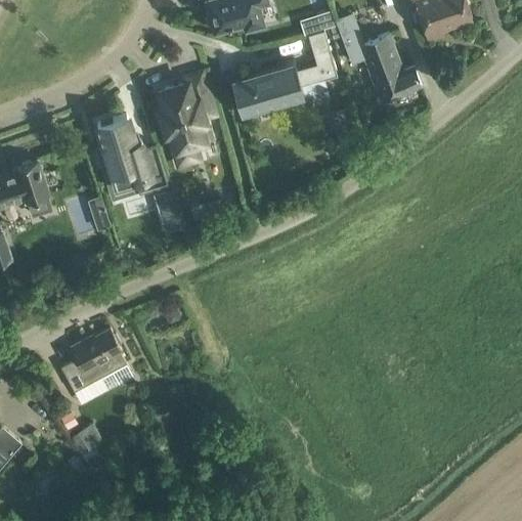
[(208,0),(213,14),(209,15),(213,30),(216,29),(217,31),(247,23),(248,28),(264,24),(259,4),(269,1),(268,0),(208,0)]
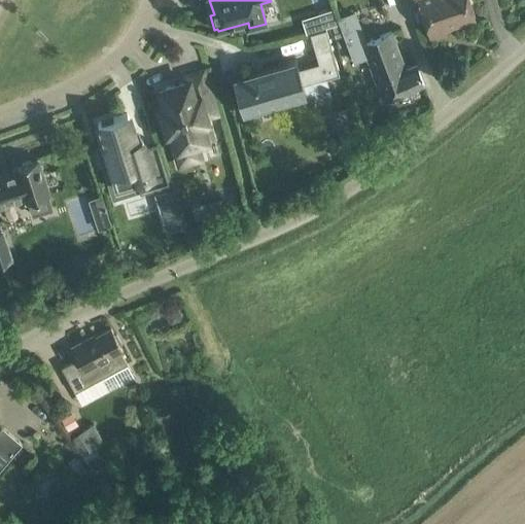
[(419,0),(430,35),(476,22),(468,0),(419,0)]
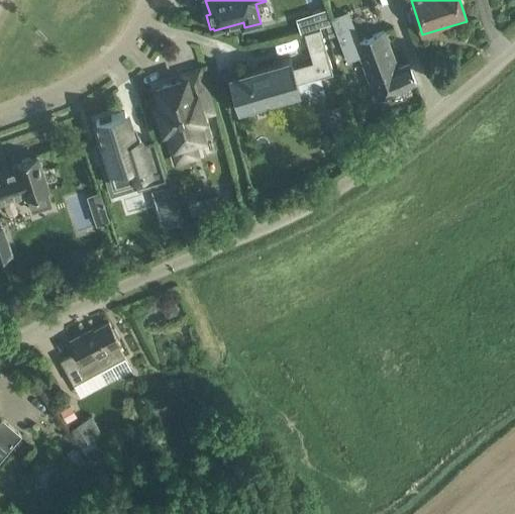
[(329,27),(326,15),(317,18),(320,30),(329,27)]
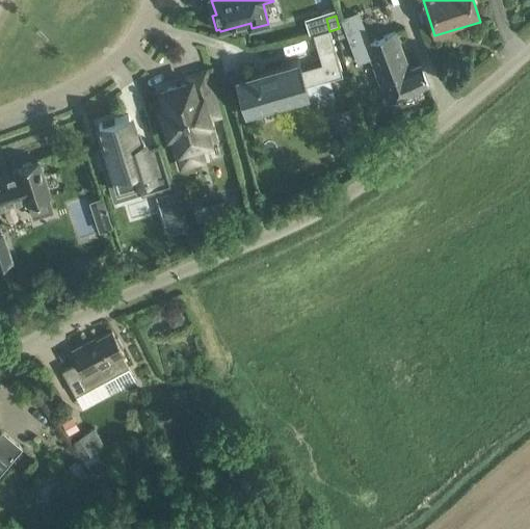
[(370,60),(381,86),(389,105),(429,88),(422,71),(413,75),(396,34),(354,52),(360,64),(370,60)]
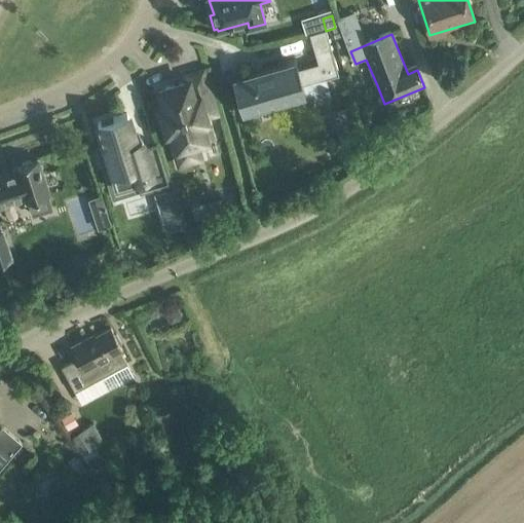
[(297,61),(237,78),(233,79),(238,98),(244,116),(260,111),(259,110),(305,97),(302,88),(340,78),(333,50),(316,55),(320,66),(300,71),(297,61)]
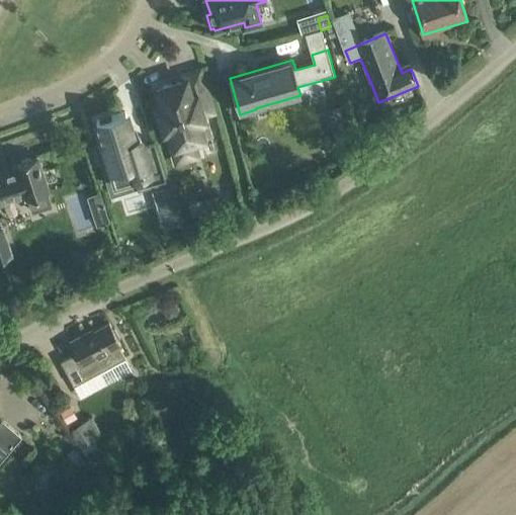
[(192,98),(187,81),(157,91),(163,107),(158,109),(166,135),(170,133),(175,150),(211,139),(202,110),(213,107),(209,95),(198,98),(198,96),(192,98)]
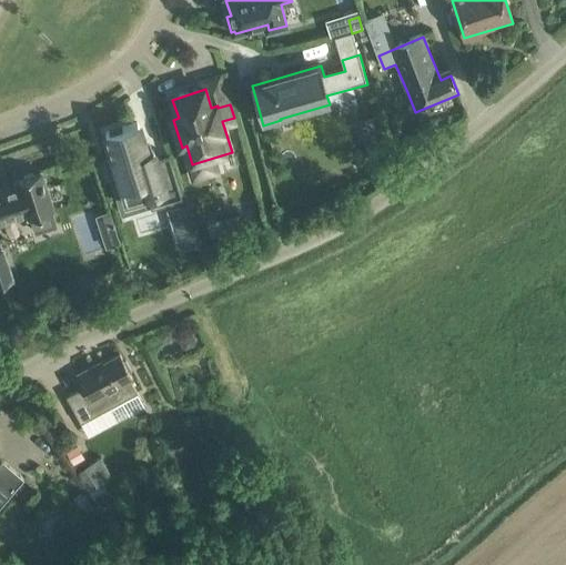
[(153,210),(183,201),(171,158),(158,162),(155,153),(148,155),(139,127),(107,135),(128,204),(149,198),(153,210)]
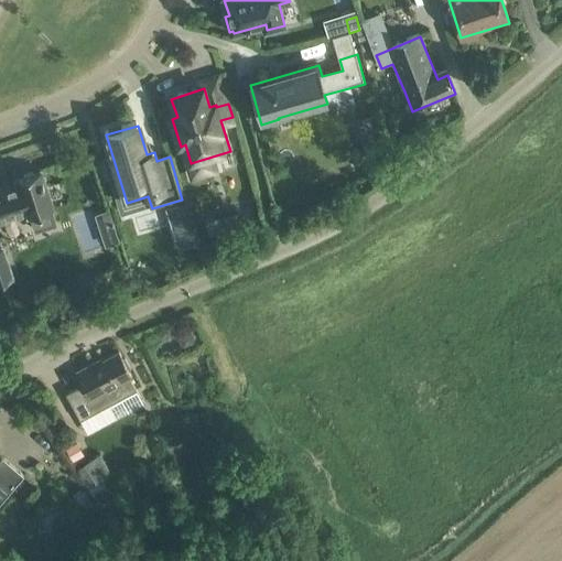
[(53,211),(46,190),(41,173),(19,180),(21,189),(6,193),(4,191),(0,192),(0,222),(29,213),(31,218),(32,217),(36,234),(56,227),(52,212),(53,211)]
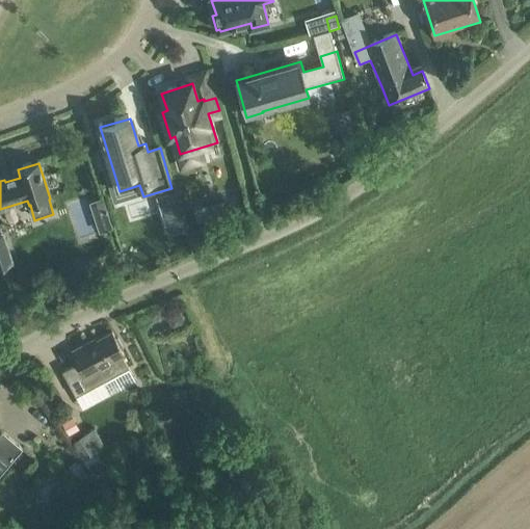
[(222,203),(194,211),(199,225),(227,216),(222,203)]
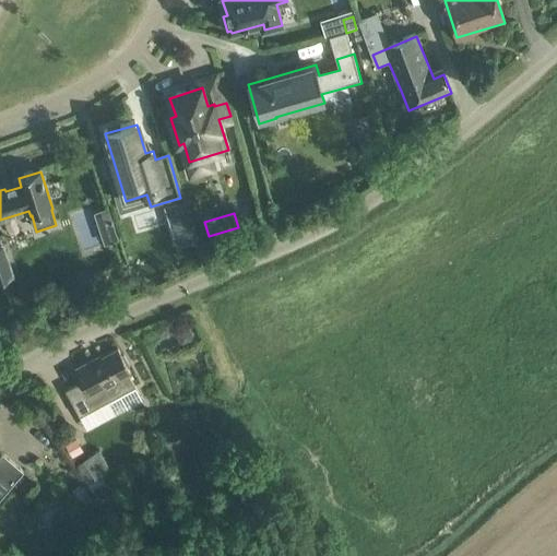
[(189,233),(174,237),(178,251),(193,247),(189,233)]
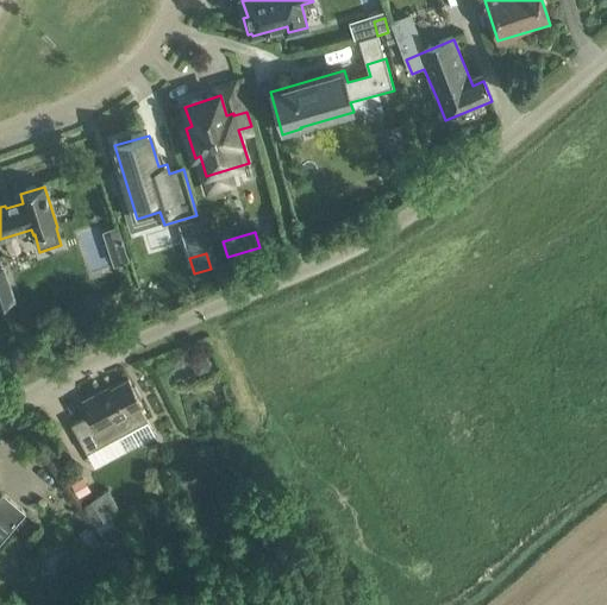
[(129,254),(112,260),(116,270),(131,264),(129,254)]
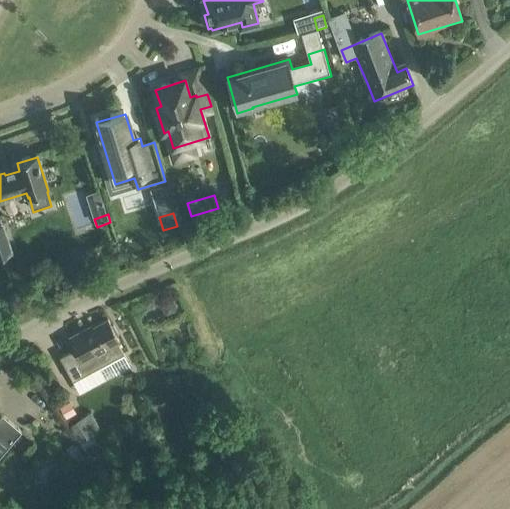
[(0,259),(12,256),(3,227),(0,228),(0,259)]
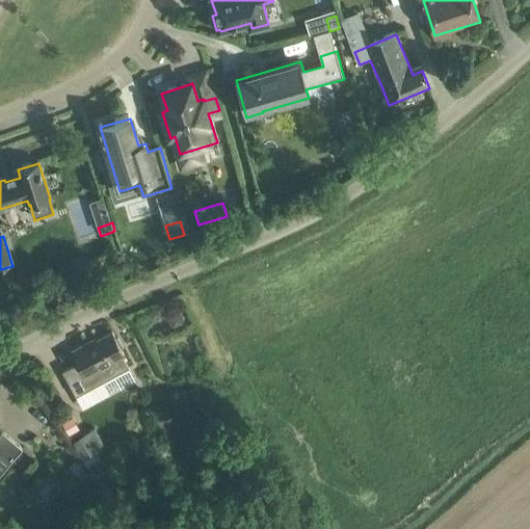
[(80,365),(63,373),(73,392),(77,399),(103,385),(110,398),(137,384),(130,370),(124,359),(126,358),(124,352),(113,335),(88,348),(87,346),(74,353),(80,365)]
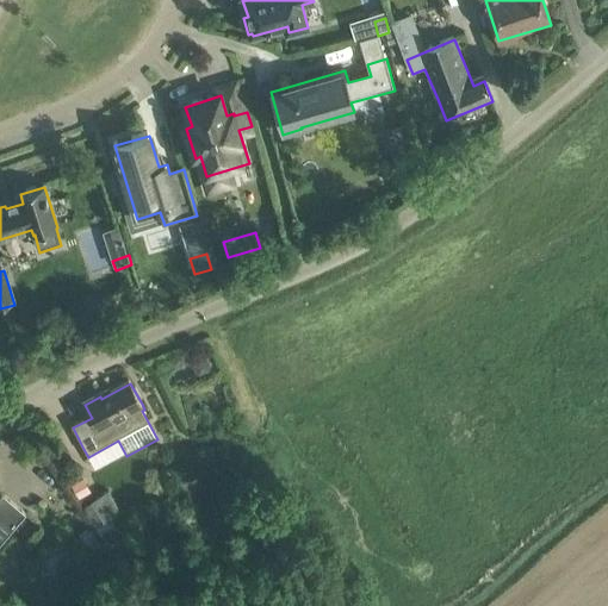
[(92,497),(90,493),(84,481),(73,488),(80,503),(92,497)]
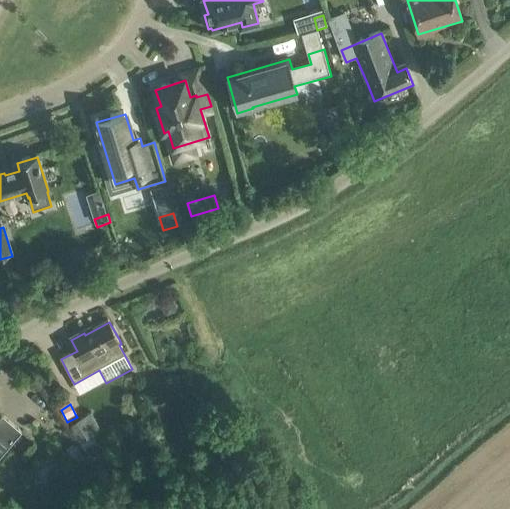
[(0,460),(12,447),(22,434),(3,417),(0,420),(0,460)]
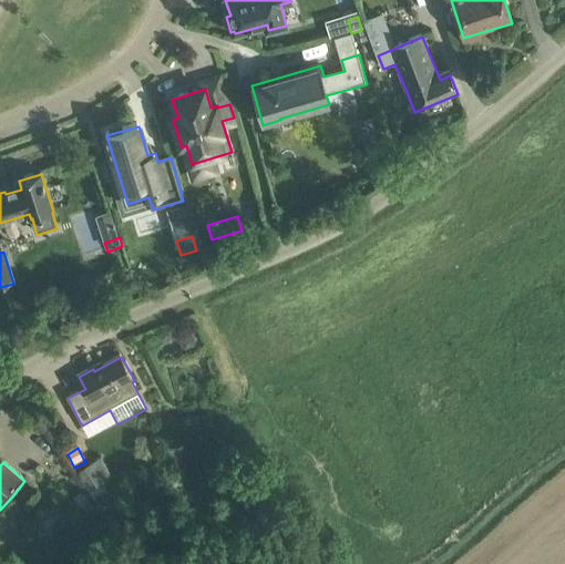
[(91,468),(76,475),(90,494),(104,512),(116,502),(91,468)]
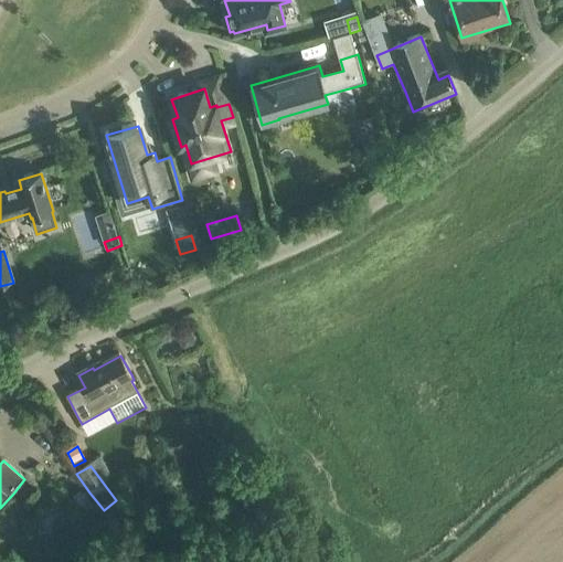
[(99,510),(85,491),(72,502),(86,520),(99,510)]
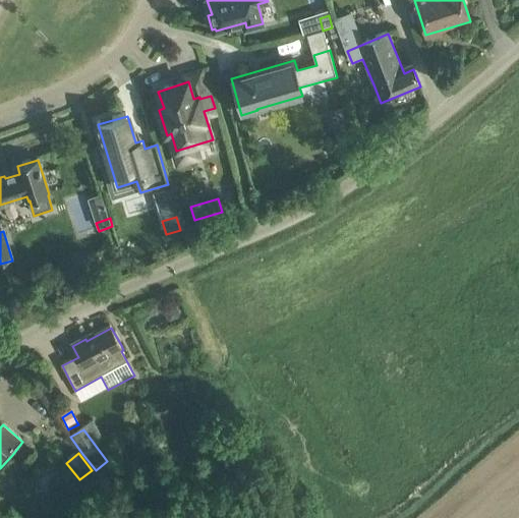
[(64,505),(80,490),(67,475),(51,491),(64,505)]
